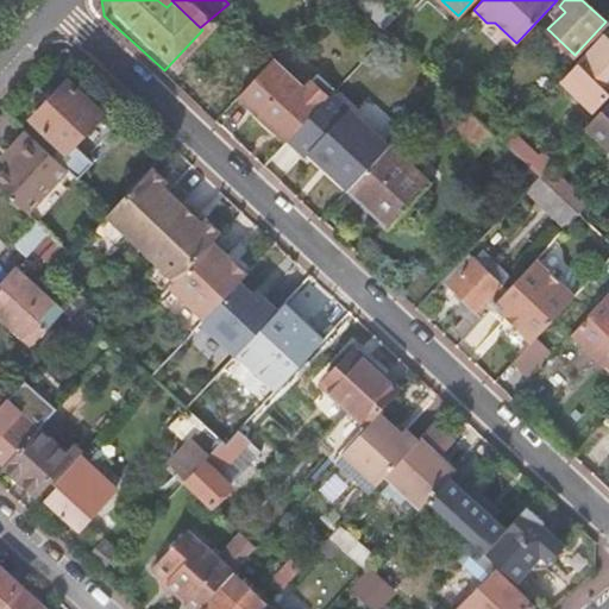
[(584,118),(608,90),(608,39),(603,35),(552,88),(584,118)]
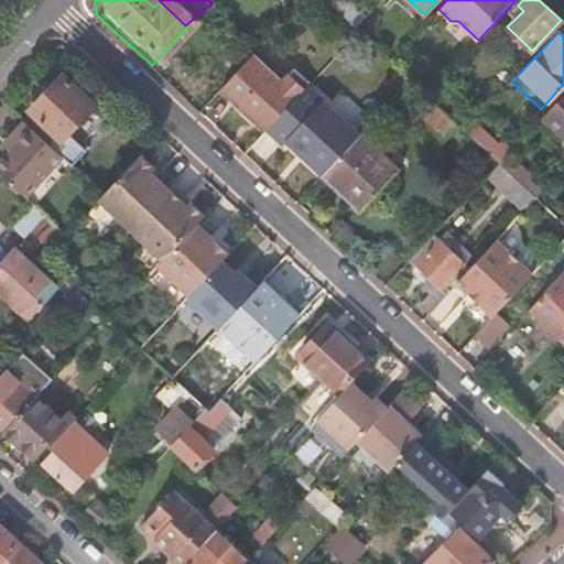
[(248,61),(231,46),(221,56),(237,72),(248,61)]
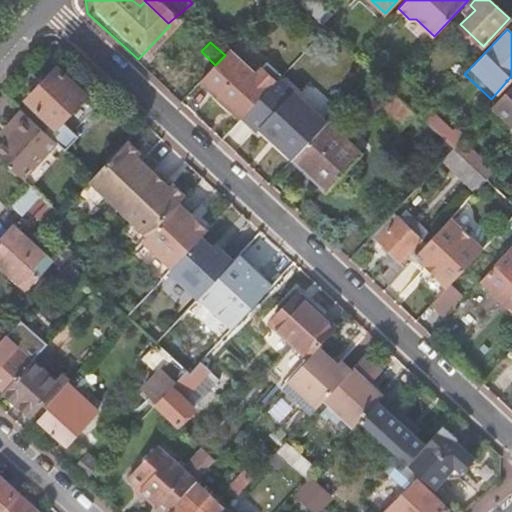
[(225,55),(215,65),(202,79),(231,107),(258,77),(229,50),(225,55)]
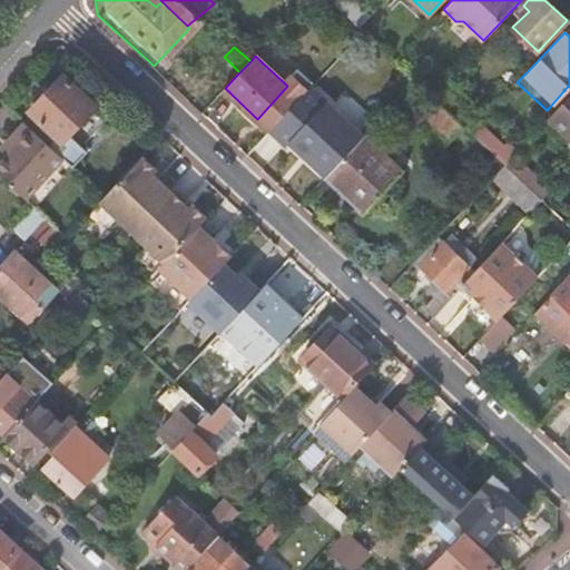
[(64,159),(72,168),(86,151),(81,147),(108,118),(62,75),(30,110),(46,126),(38,135),(64,159)]
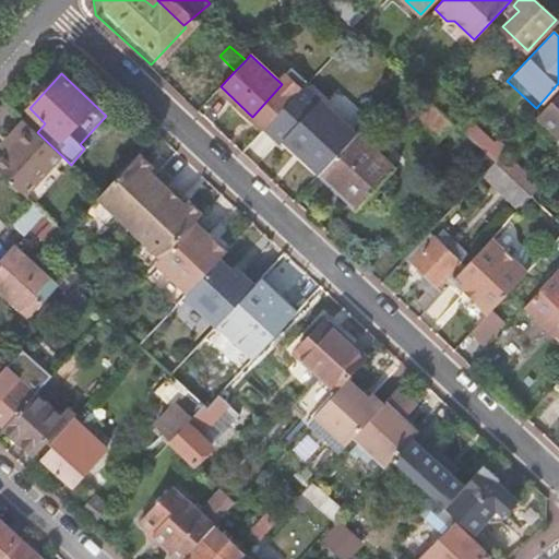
[(344,106),(313,75),(278,113),(309,143),(344,106)]
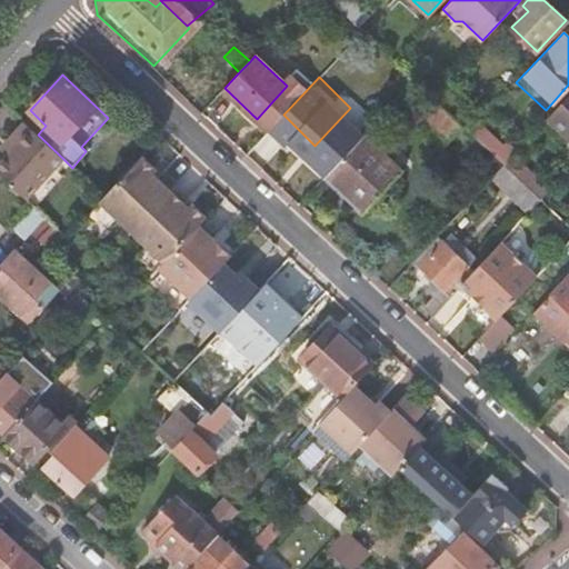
[(568,93),(548,117),(568,136),(568,93)]
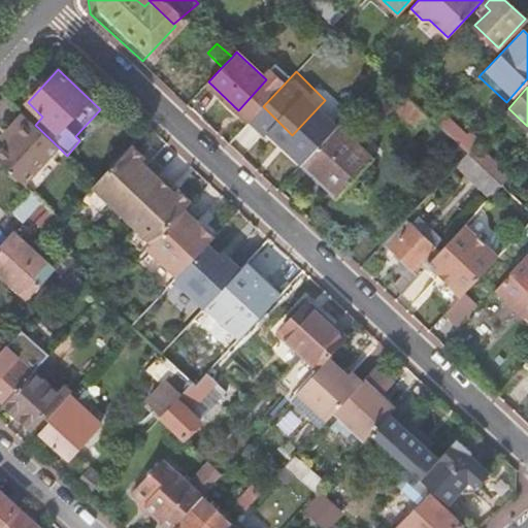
[(428,114),(404,93),(394,104),(418,126),(428,114)]
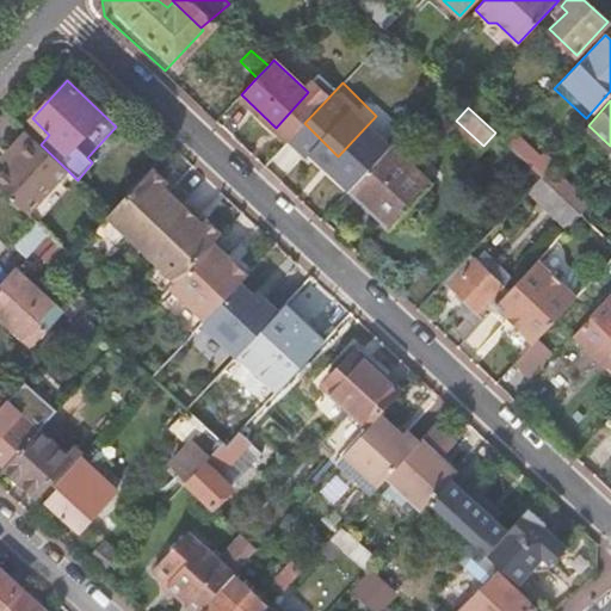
[(376,116),(338,156),(349,166),(388,127),(376,116)]
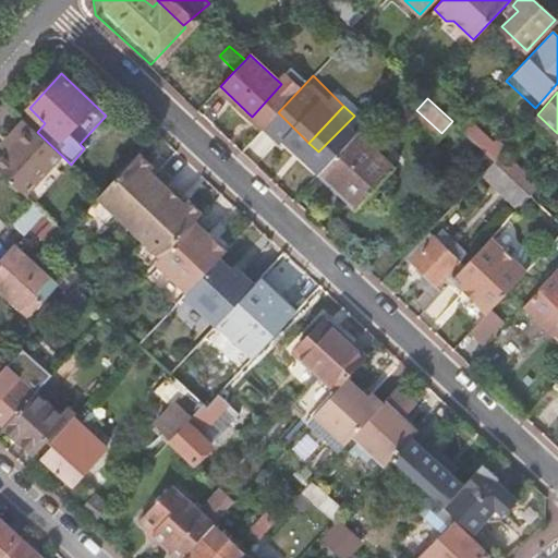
[(465,119),(458,126),(495,160),(502,152),(465,119)]
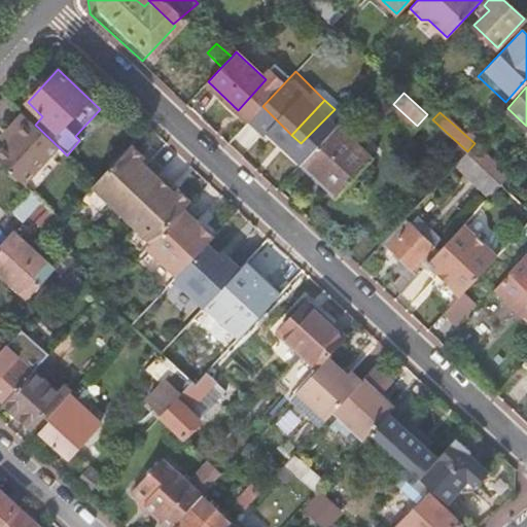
[(0,162),(1,164),(24,184),(50,155),(59,147),(35,125),(23,113),(9,129),(14,134),(6,143),(0,148),(0,162)]
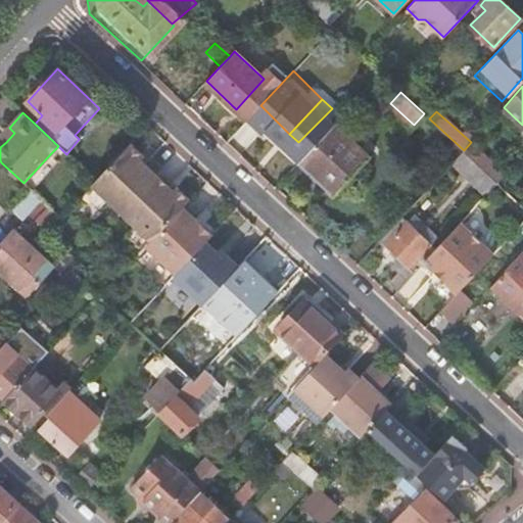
[(371,155),(335,123),(299,159),(335,193),(371,155)]
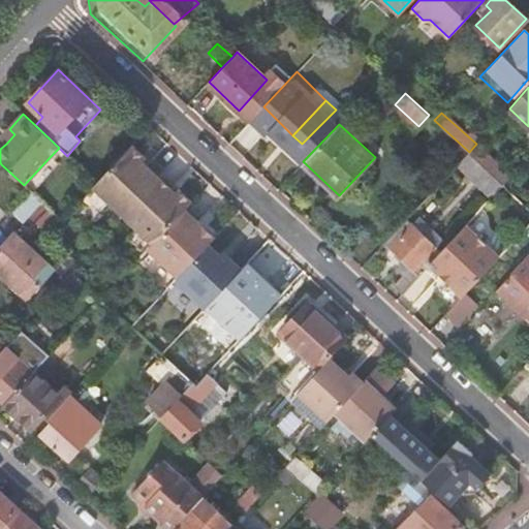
[(146,157),(131,144),(96,183),(84,196),(100,212),(110,201),(124,215),(138,228),(129,239),(145,253),(149,248),(186,209),(193,200),(180,188),(176,191),(172,187),(147,165),(143,161),(146,157)]
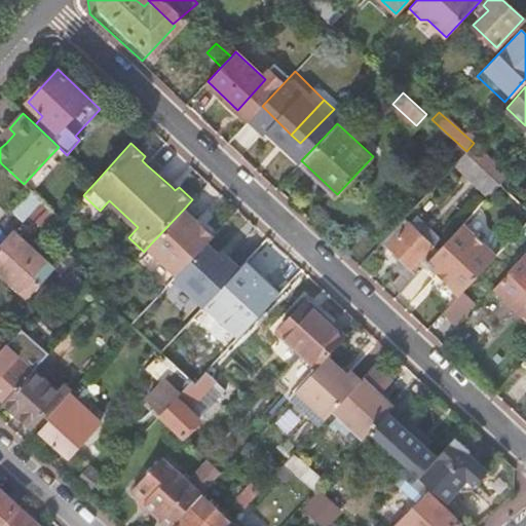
[(474,143),(466,151),(499,183),(511,172),(503,165),(497,172),(493,167),(495,164),(474,143)]
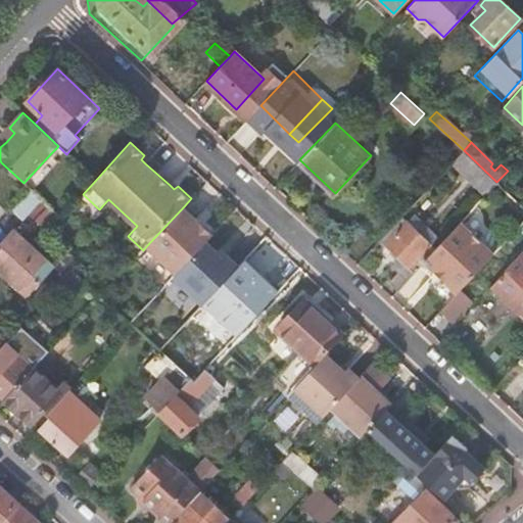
[(496,182),(464,150),(453,161),(486,193),(496,182)]
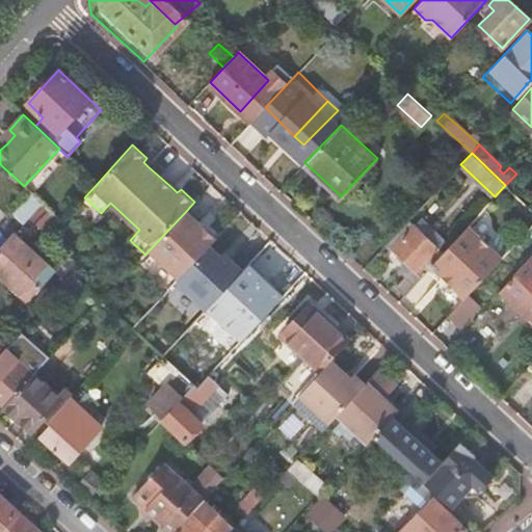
[(24,186),(30,192),(32,194),(59,164),(51,157),(24,186)]
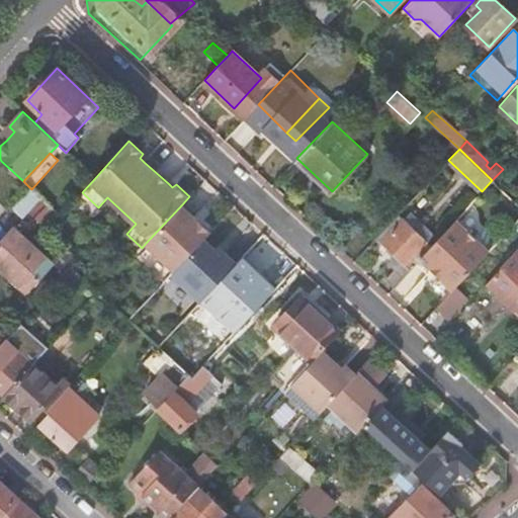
[(146,243),(175,270),(182,263),(190,254),(195,249),(211,232),(207,229),(200,222),(182,204),(146,243)]
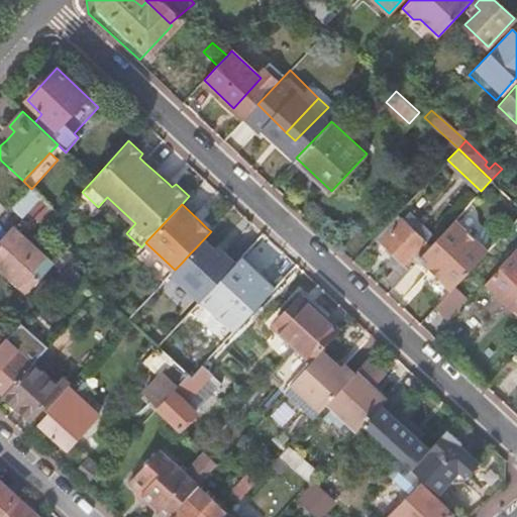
[(408,210),(401,217),(425,239),(432,232),(408,210)]
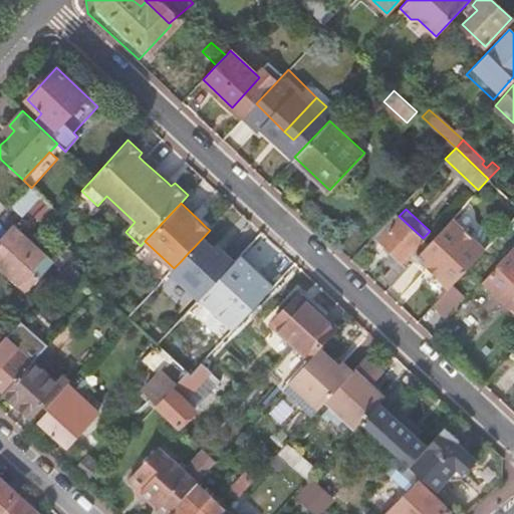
[(395,212),(373,235),(392,253),(398,259),(391,266),(381,276),(390,284),(416,256),(428,243),(423,238),(399,216),(395,212)]
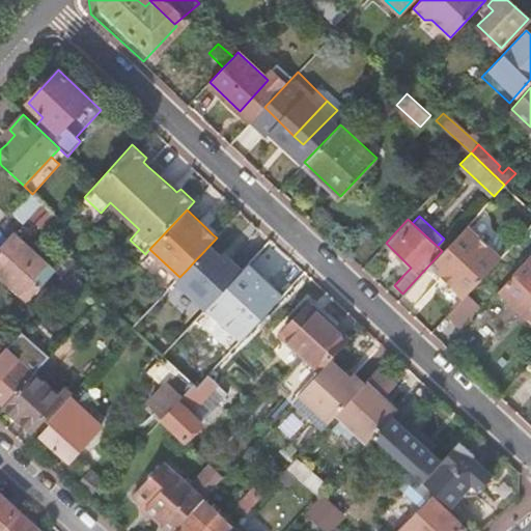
[(442,251),(429,264),(464,297),(467,292),(502,256),(468,224),(442,251)]
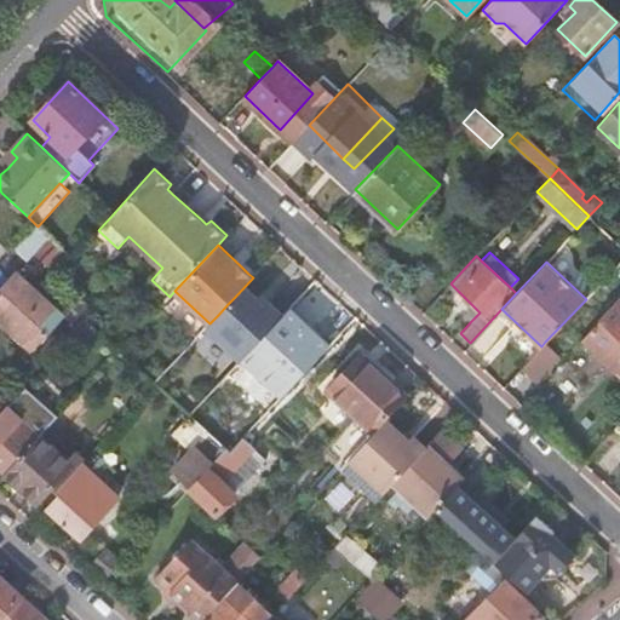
[(15,274),(0,290),(0,316),(32,345),(61,315),(15,274)]
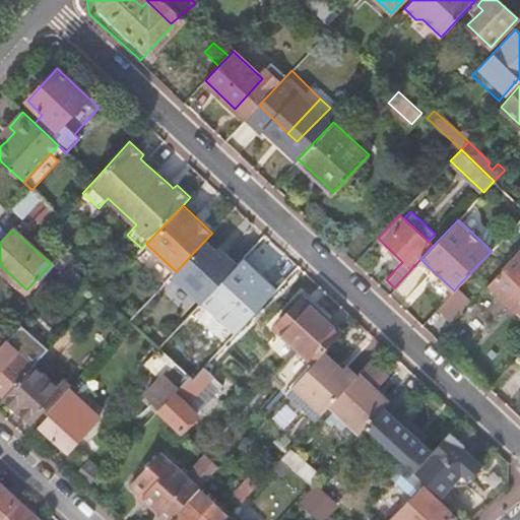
[(206,275),(218,286),(248,255),(236,244),(206,275)]
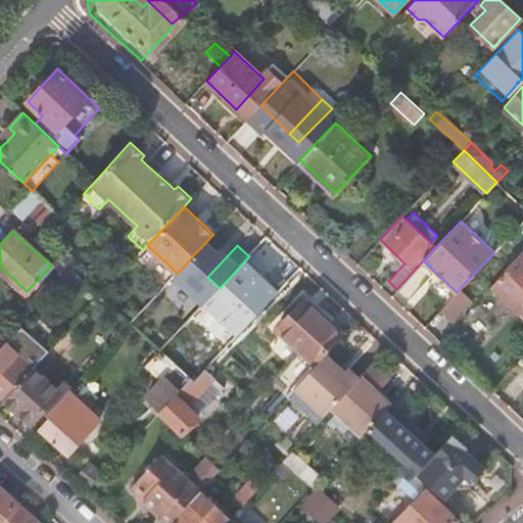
[(277,265),(257,247),(249,256),(220,288),(239,306),(277,265)]
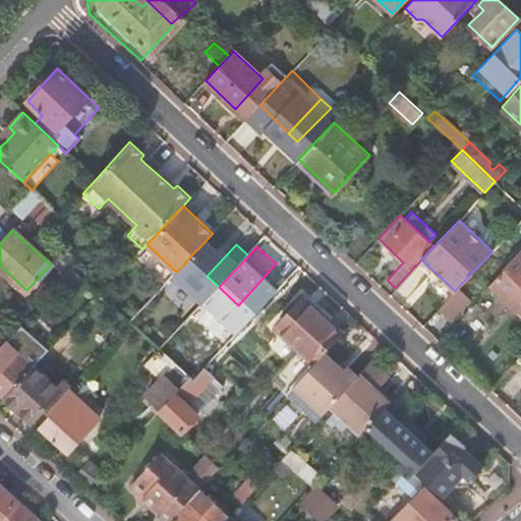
[(520,249),(489,284),(520,312),(520,249)]
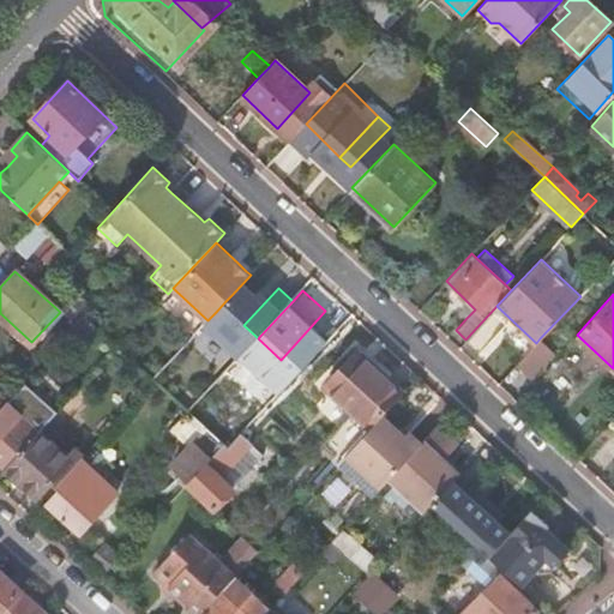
[(208,320),(154,379),(186,408),(188,411),(200,399),(232,366),(214,349),(223,337),(216,330),(234,309),(226,301),(216,312),(208,320)]
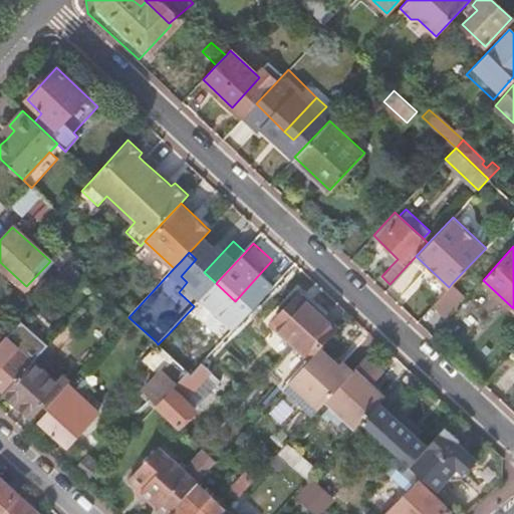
[(398,259),(392,253),(384,261),(391,266),(398,259)]
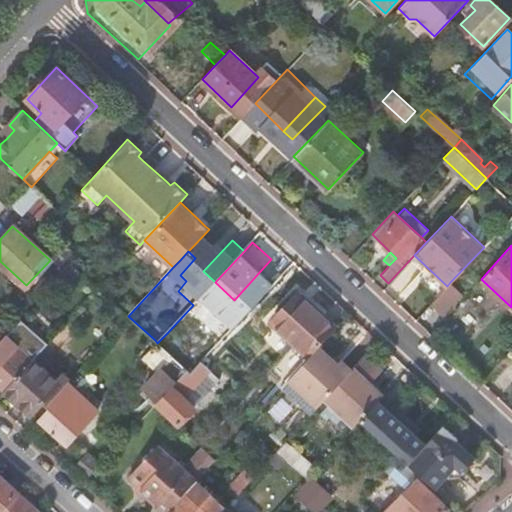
[(80,272),(70,262),(61,272),(71,281),(80,272)]
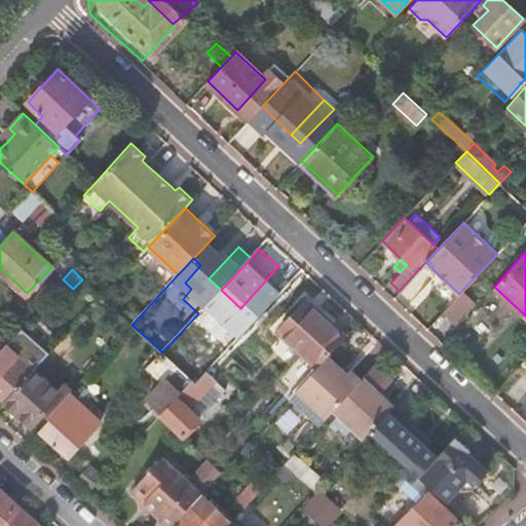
[(462,290),(459,294),(441,314),(452,326),(475,301),(462,290)]
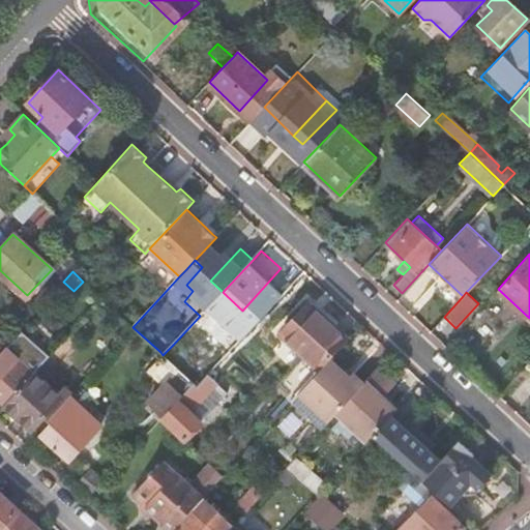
[(330,358),(348,339),(308,302),(282,332),(321,369),(330,358)]
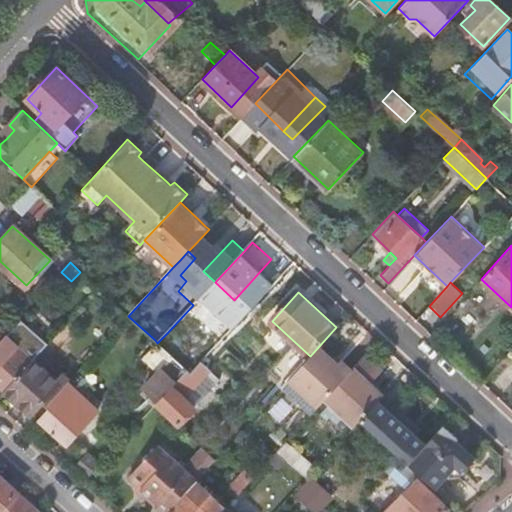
[(76,332),(67,323),(43,349),(52,357),(76,332)]
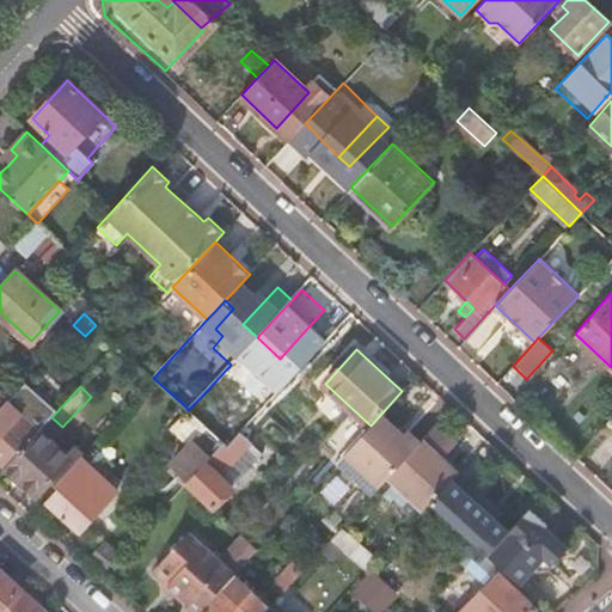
[(200,398),(188,410),(224,442),(228,446),(242,432),(251,422),(236,408),(225,420),(200,398)]
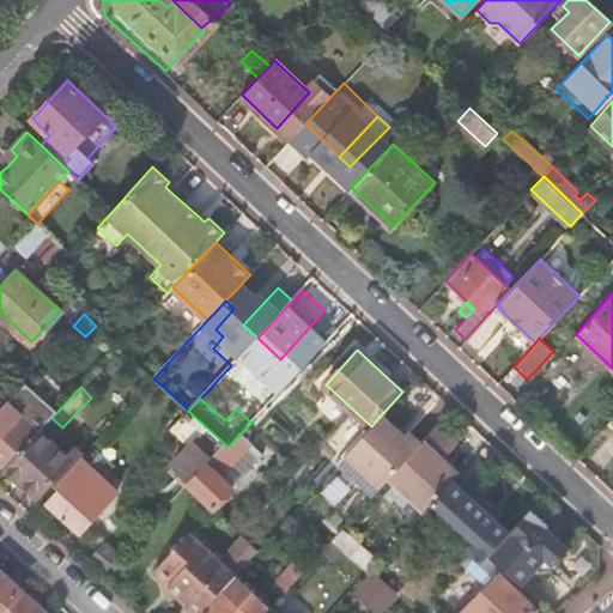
[(111,423),(123,411),(119,405),(114,411),(105,404),(98,411),(111,423)]
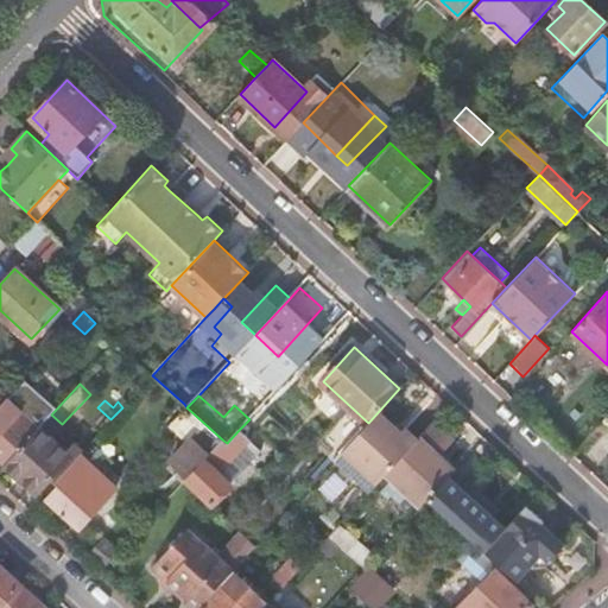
[(0,407),(0,457),(6,463),(39,428),(20,411),(17,416),(4,404),(0,407)]
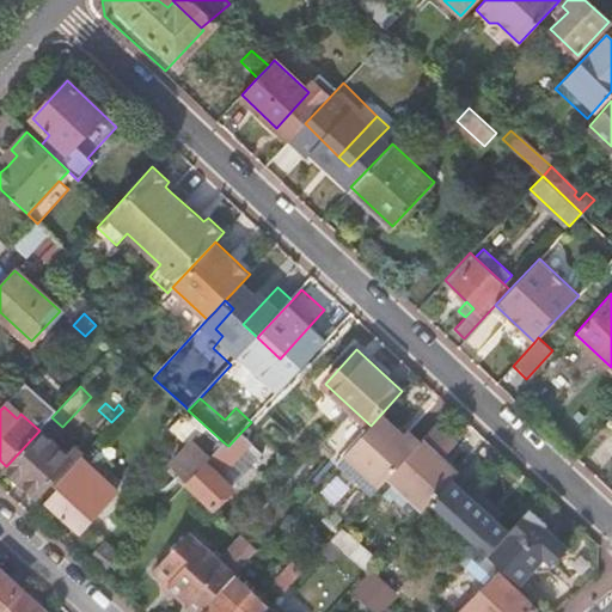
[(188,410),(185,407),(172,421),(190,439),(169,463),(188,482),(206,461),(224,442),(188,410)]
